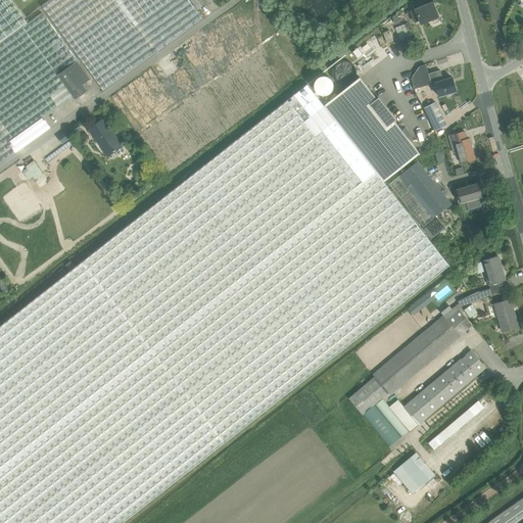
[(0,0),(0,164),(51,128),(44,116),(74,96),(58,76),(78,61),(77,61),(42,13),(29,24),(25,18),(17,8),(10,0),(0,0)]
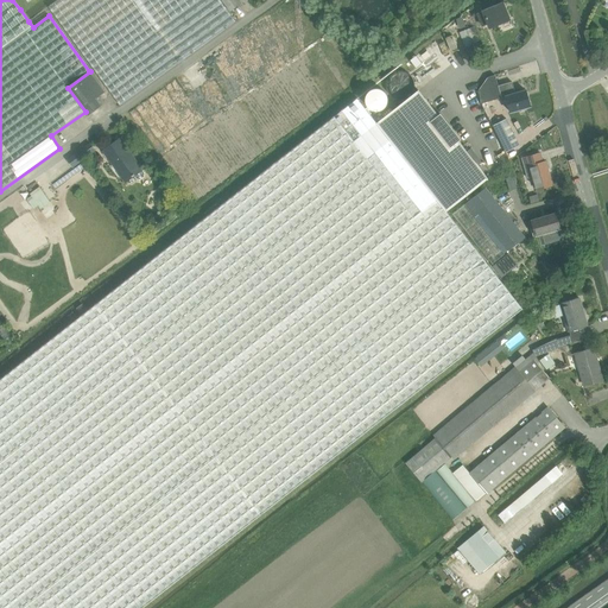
[(58,0),(49,7),(121,106),(236,23),(220,0),(58,0)]
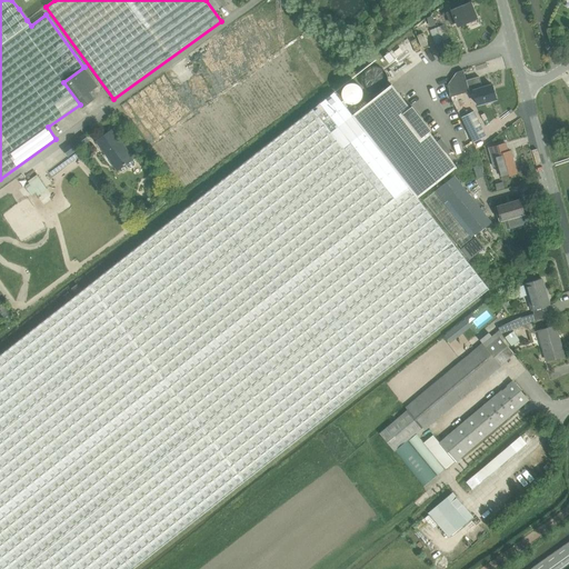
[(207,0),(216,11),(230,0),(207,0)]
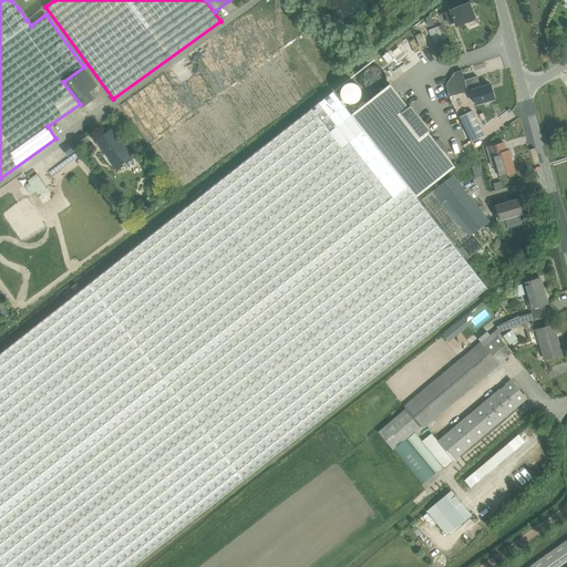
[(456,26),(475,19),(468,3),(451,10),(451,11),(445,13),(450,24),(455,22),(456,26)]
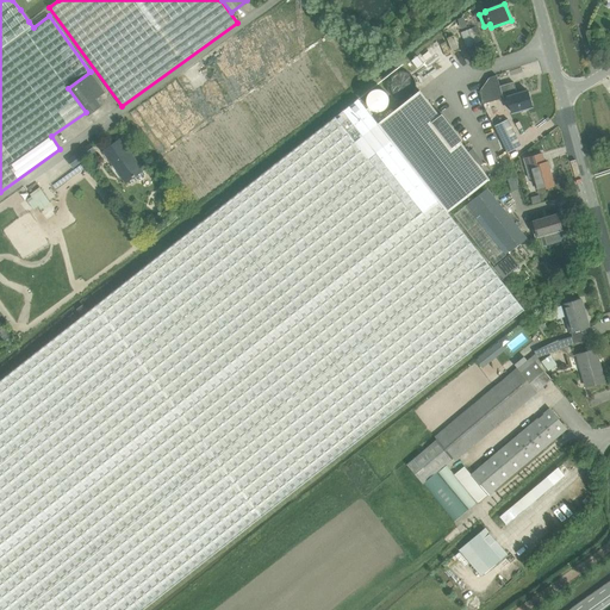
[(461,33),(467,47),(481,41),(475,27),(461,33)]
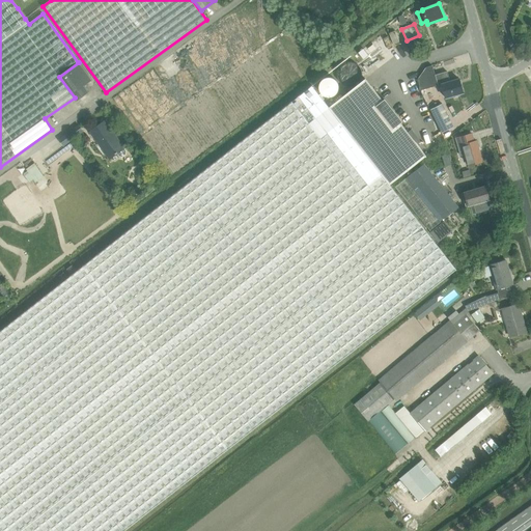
[(395,31),(389,33),(393,44),(399,42),(395,31)]
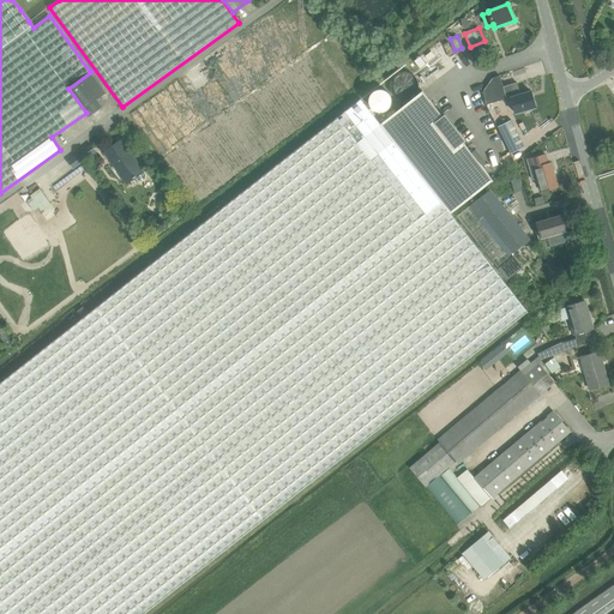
[(86,113),(89,118),(103,107),(97,100),(106,94),(91,72),(68,89),(86,113)]
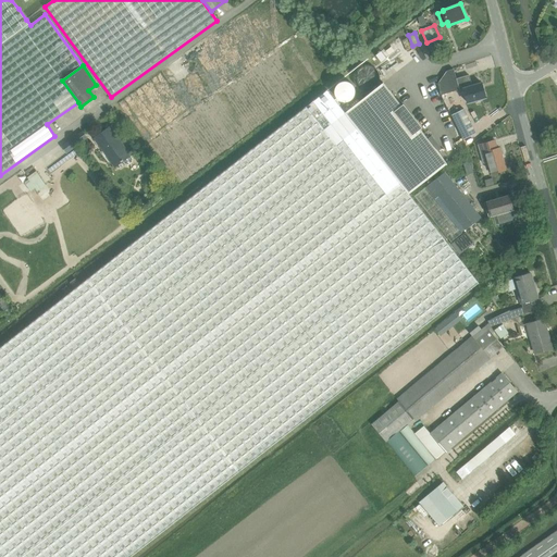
[(447,71),(440,82),(441,95),(453,91),(463,88),(466,95),(468,103),(486,98),(482,83),(472,86),(469,75),(457,78),(454,69),(447,71)]
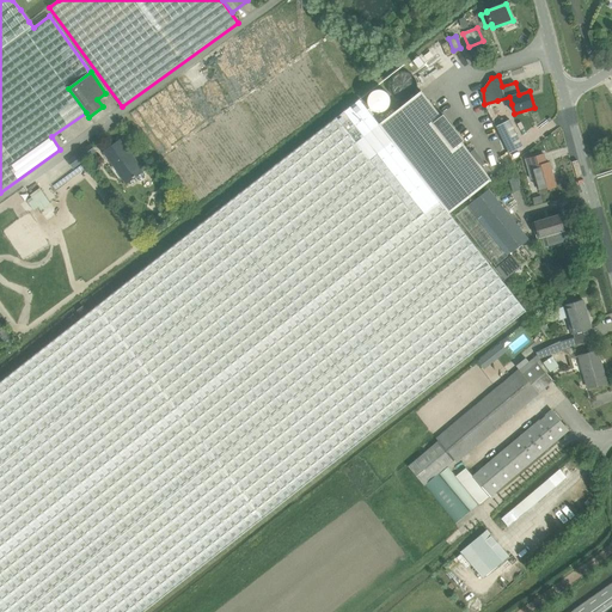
[(435,81),(422,91),(441,115),(454,105),(435,81)]
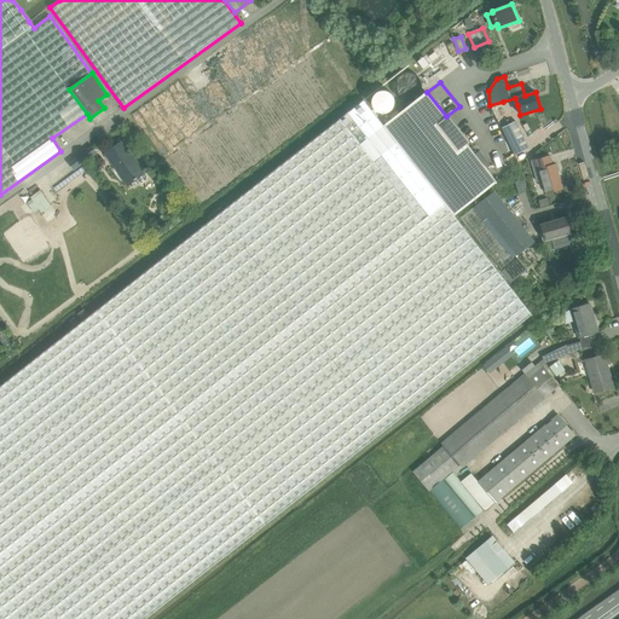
[(427,92),(383,126),(453,215),(497,181),(427,92)]
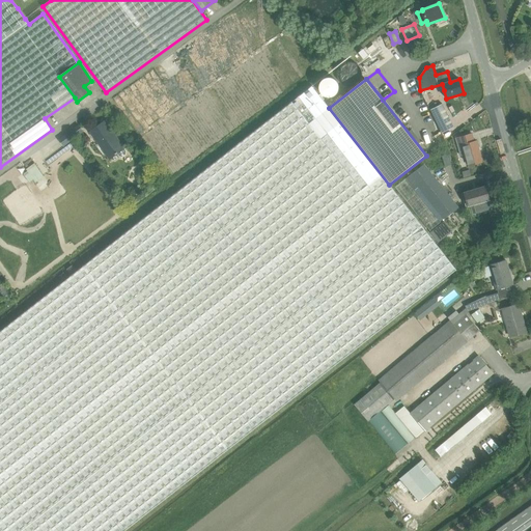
[(123,530),(456,270),(389,185),(329,108),(312,86),(0,331),(0,530),(123,530)]
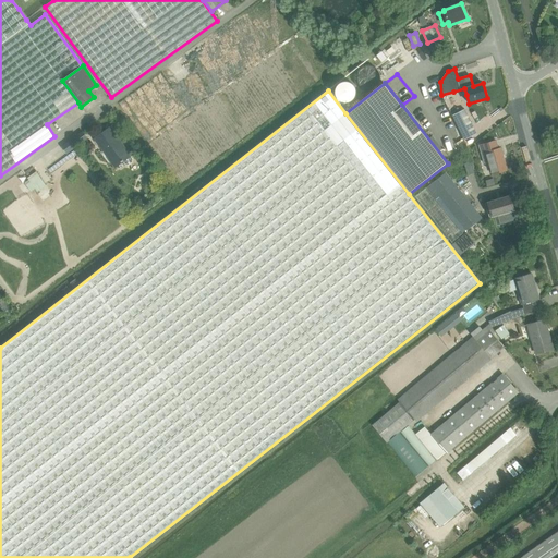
[(453,114),(465,140),(477,134),(465,109),(453,114)]
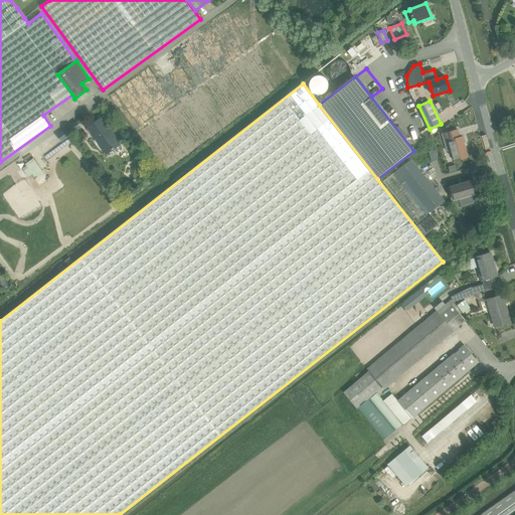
[(102,118),(88,128),(107,155),(114,149),(116,151),(119,152),(122,150),(122,147),(121,144),(102,118)]
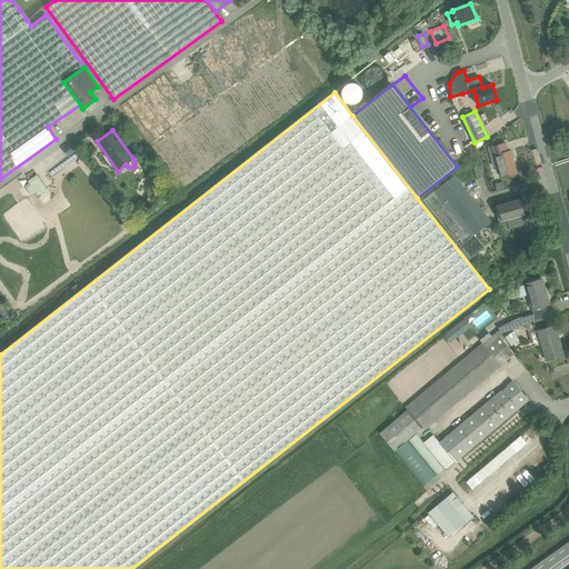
[(502,178),(518,173),(511,151),(508,152),(506,143),(489,149),(495,167),(499,166),(502,178)]
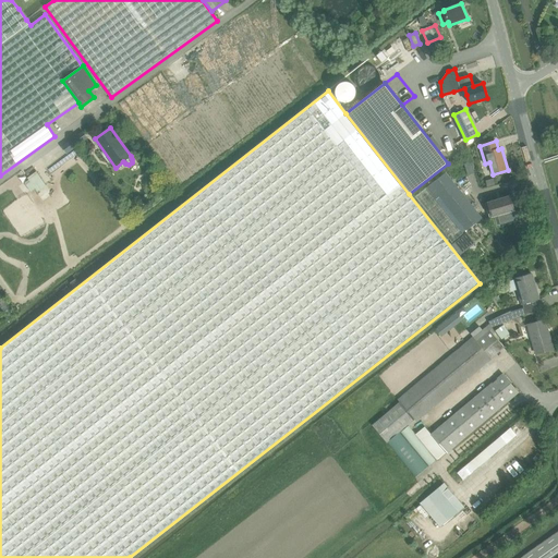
[(471,161),(464,164),(468,176),(474,173),(471,161)]
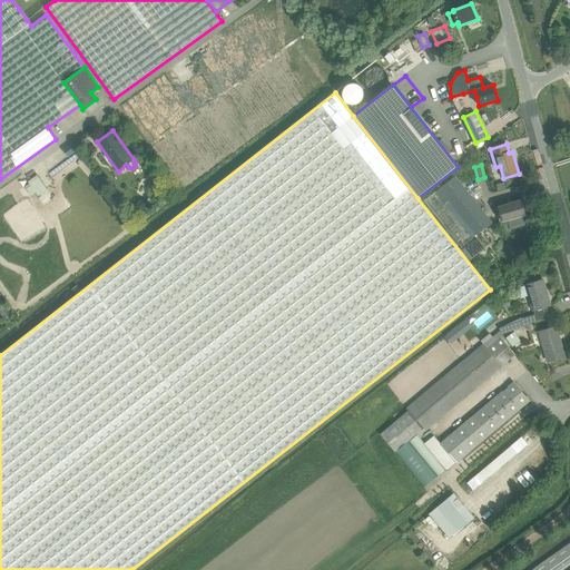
[(462,247),(474,238),(473,237),(493,222),(455,176),(425,200),(462,247)]
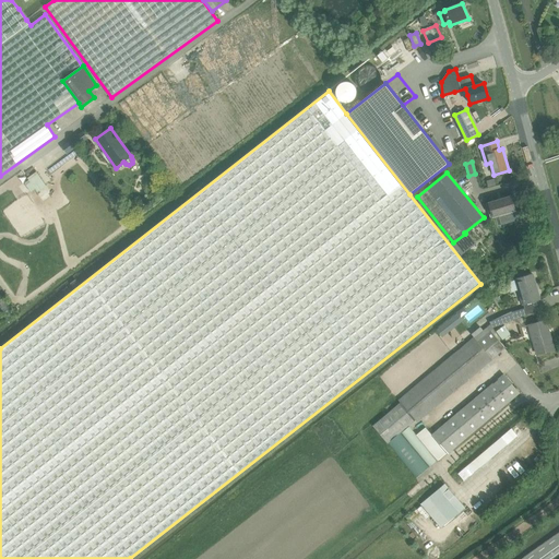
[(492,217),(515,211),(511,197),(489,203),(492,217)]
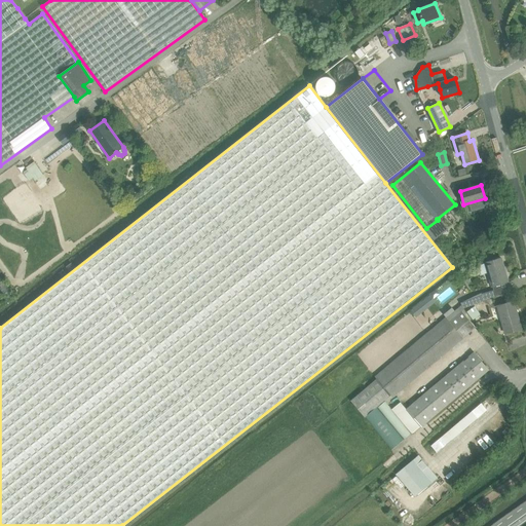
[(441,219),(426,230),(435,240),(448,229),(441,219)]
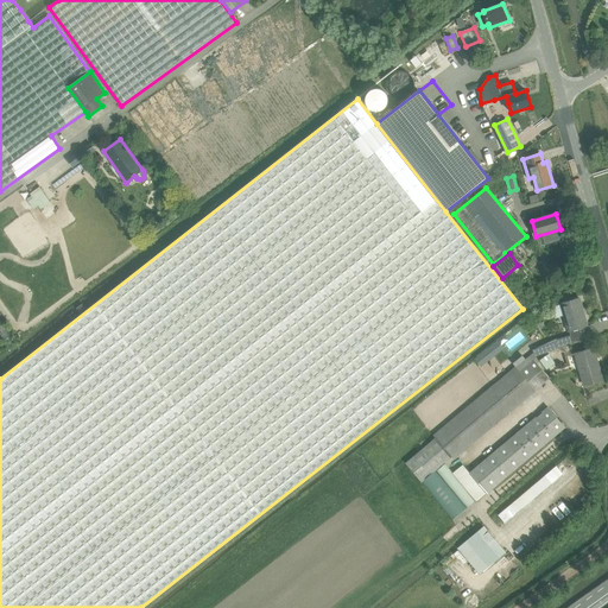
[(569,331),(588,327),(580,298),(561,304),(569,331)]
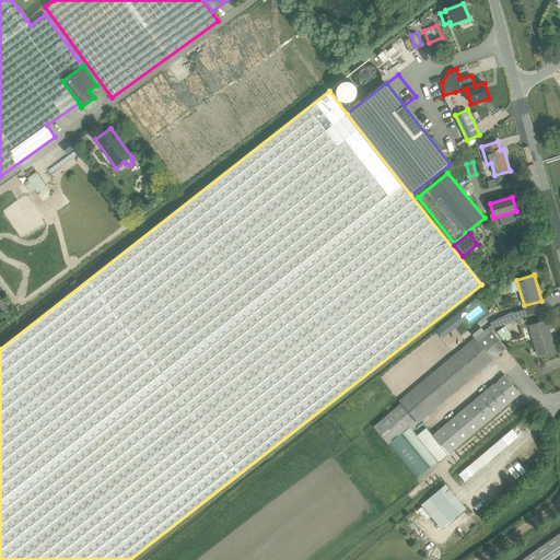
[(538,356),(556,351),(547,321),(529,326),(538,356)]
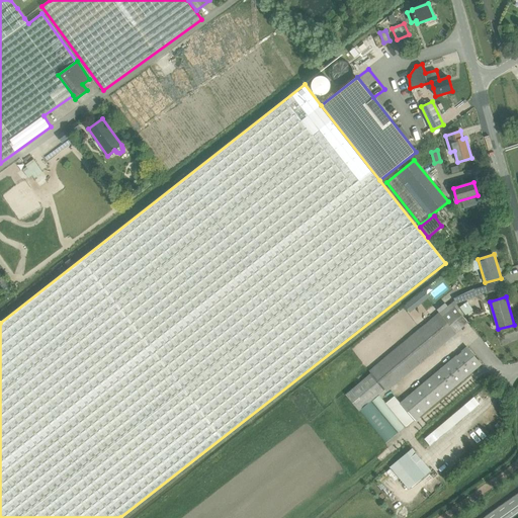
[(371,373),(384,390),(386,392),(455,333),(468,322),(452,303),(439,314),(439,313),(369,371),(371,373)]
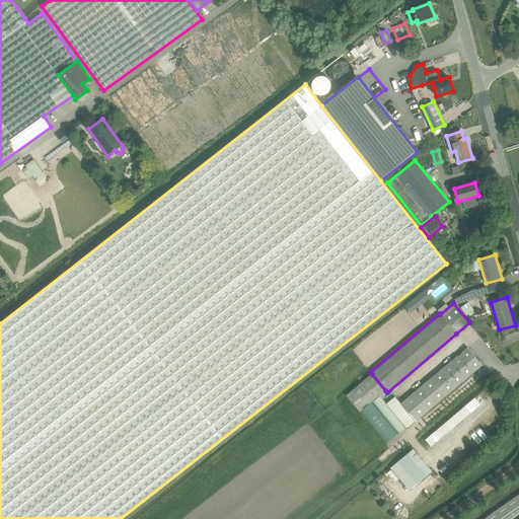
[(416,421),(483,365),(468,348),(401,403),(416,421)]
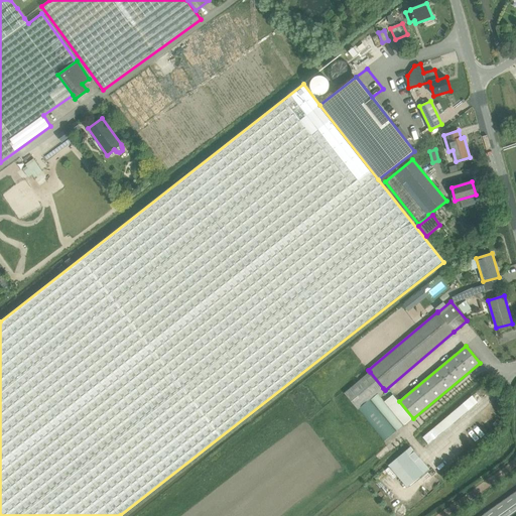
[(345,393),(358,409),(370,399),(377,393),(383,388),(370,372),(345,393)]
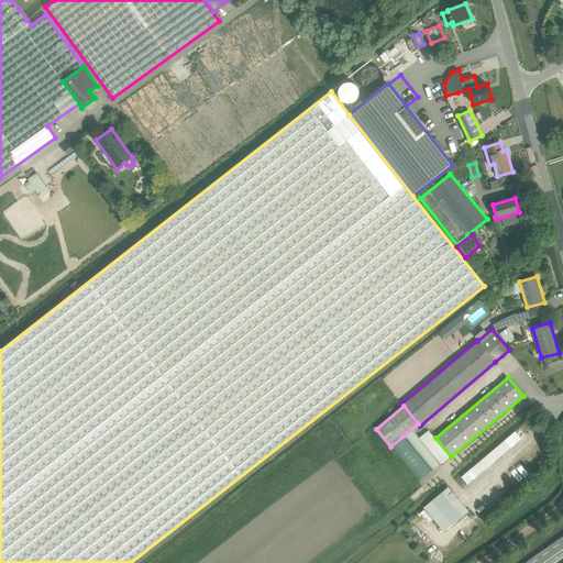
[(411,429),(404,435),(432,471),(441,464),(420,438),(411,429)]
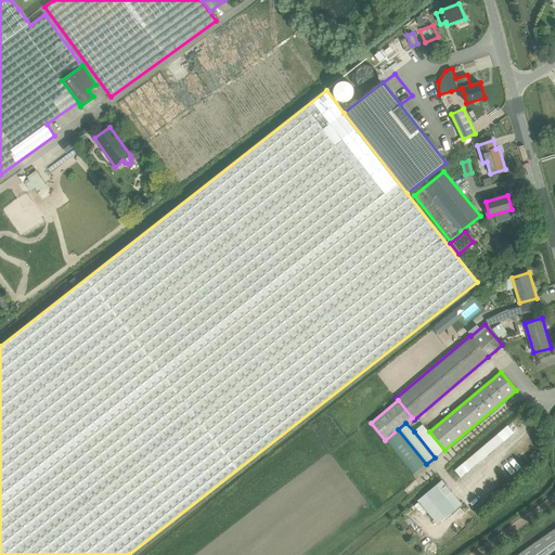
[(423,425),(414,431),(435,457),(443,450),(423,425)]
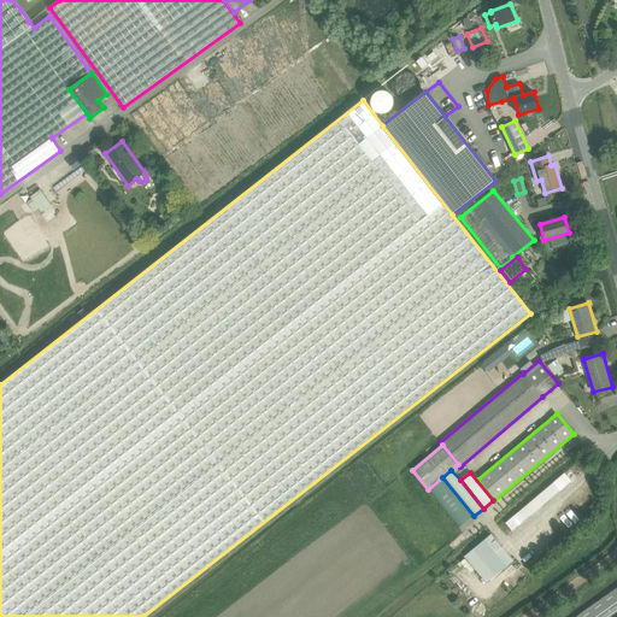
[(517,513),(506,522),(513,530),(571,481),(565,472),(553,482),(517,513)]
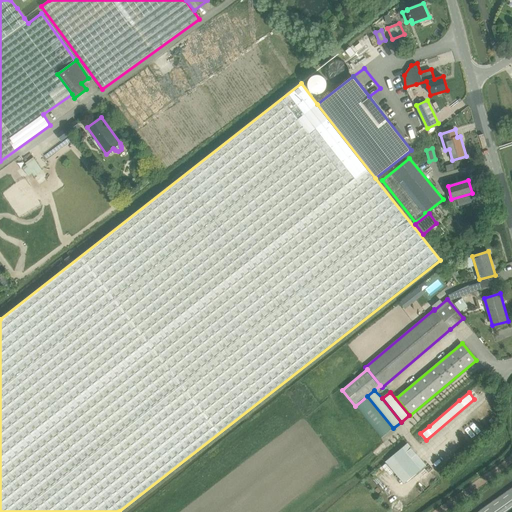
[(367,396),(355,406),(381,438),(393,428),(367,396)]
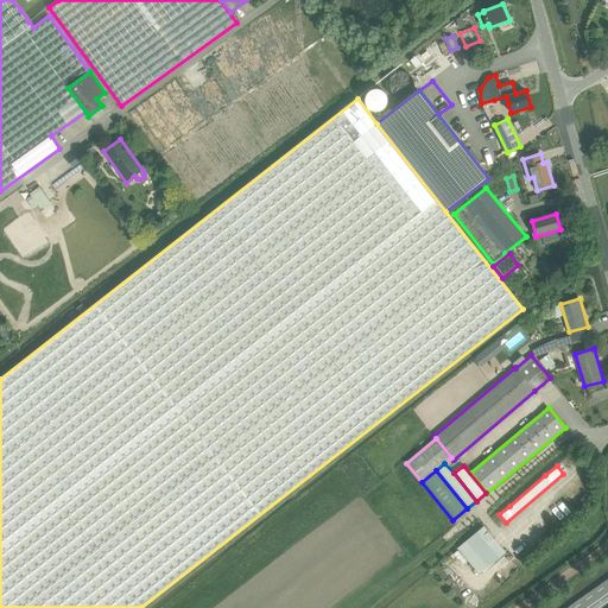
[(483,526),(457,549),(460,550),(480,575),(506,552),(485,526),(483,526)]
